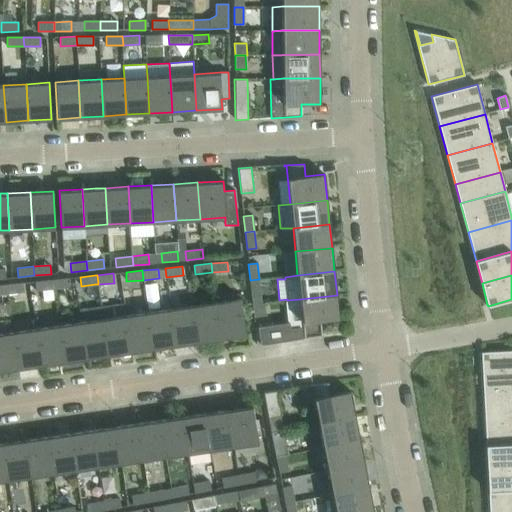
[(68,278),(51,280),(52,289),(69,287),(68,278)]
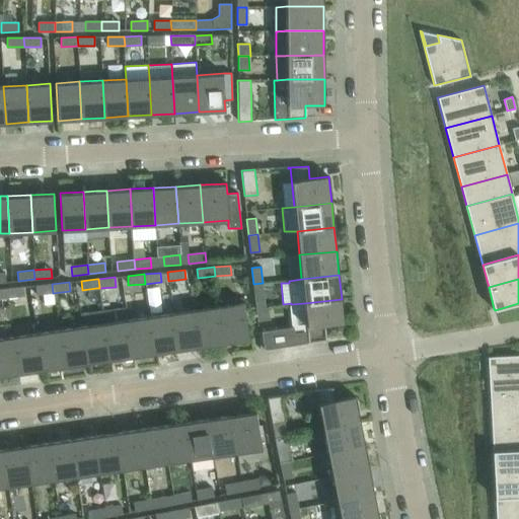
[(253,284),(255,308),(265,307),(263,283),(253,284)]
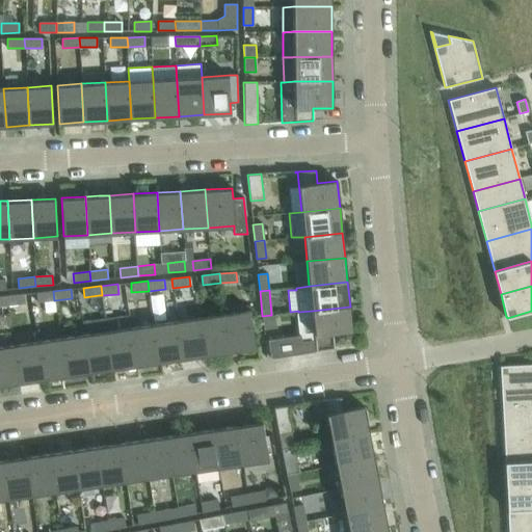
[(37,302),(54,300),(53,291),(36,292),(37,302)]
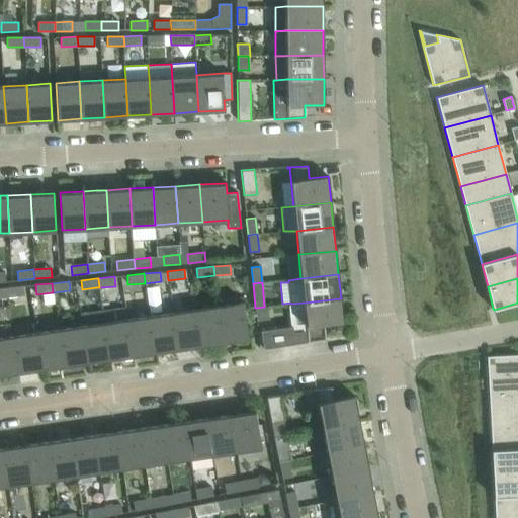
[(23,286),(6,287),(7,297),(24,295),(23,286)]
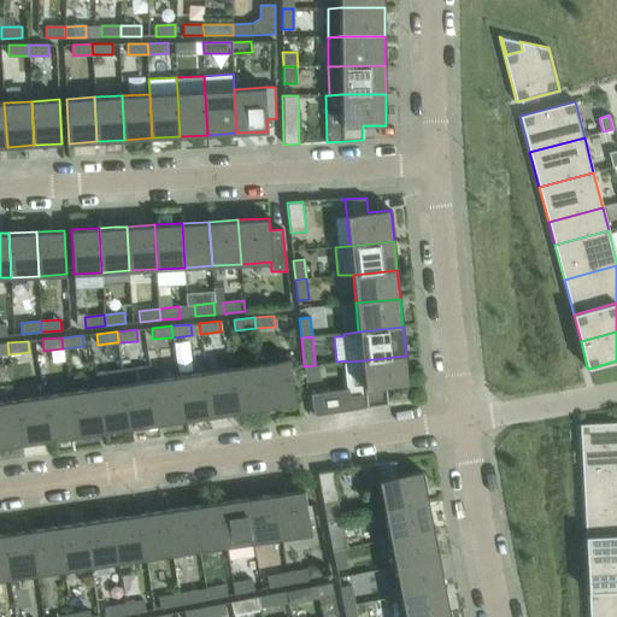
[(406,356),(362,360),(365,393),(366,407),(387,404),(386,387),(409,385),(406,356)]
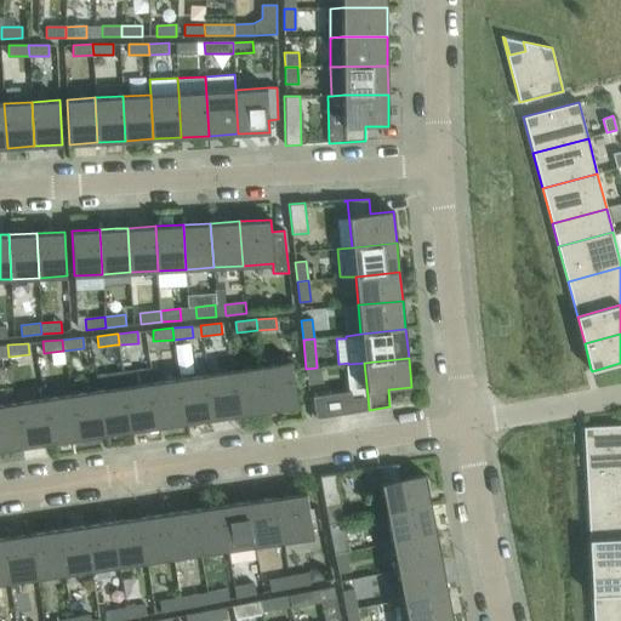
[(291,362),(262,366),(268,410),(298,405),(291,362)]
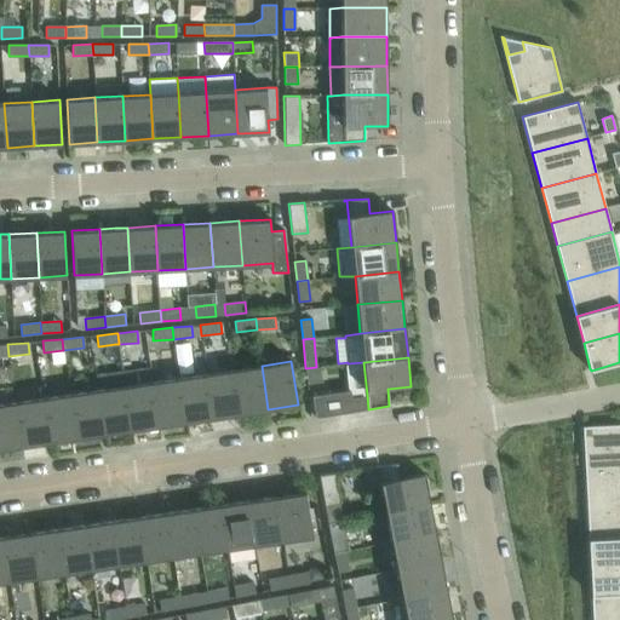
[(241,413),(268,409),(262,366),(234,369),(241,413)]
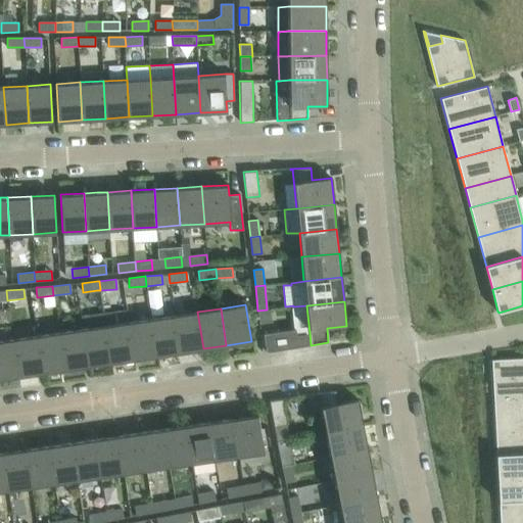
[(267,310),(257,311),(258,324),(272,322),(271,310),(267,310)]
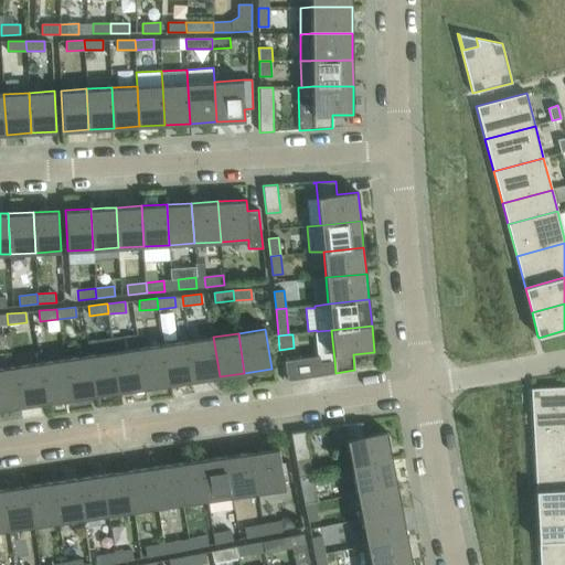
[(213,337),(189,340),(194,380),(220,376),(213,337)]
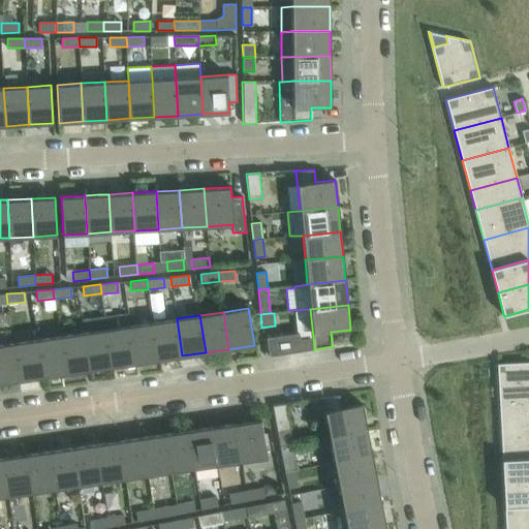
[(159,360),(182,355),(177,318),(153,322),(159,360)]
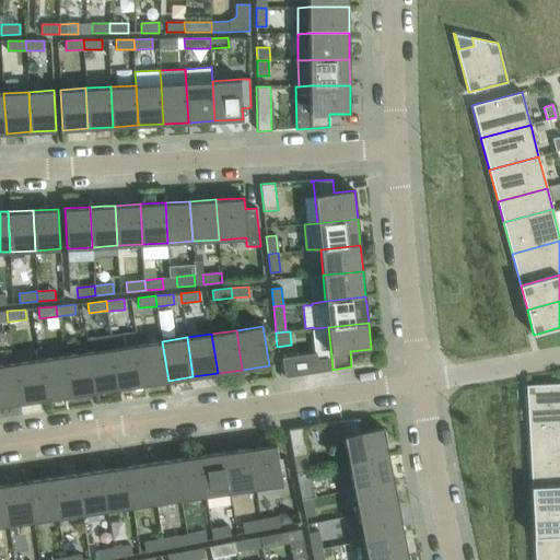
[(162,341),(138,345),(143,384),(168,381),(162,341)]
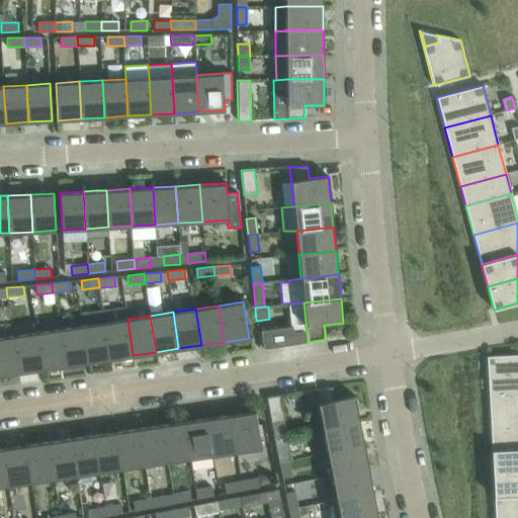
[(109,359),(133,355),(127,319),(104,322),(109,359)]
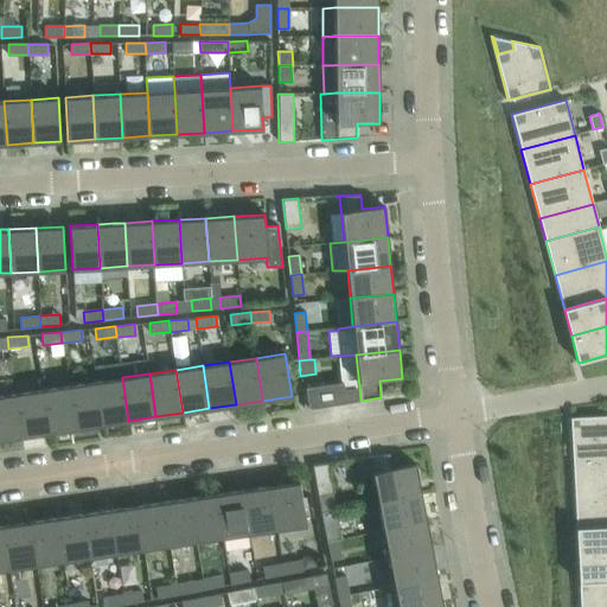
[(113,422),(128,421),(122,377),(96,382),(102,425),(113,422)]
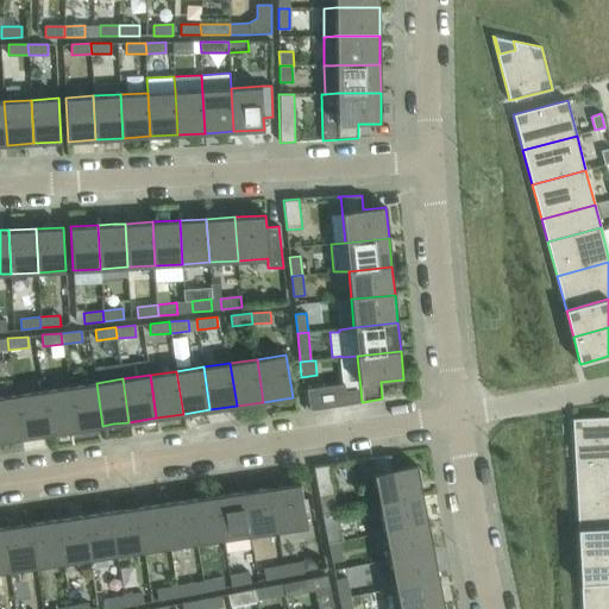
[(96,383),(69,387),(75,429),(102,426),(96,383)]
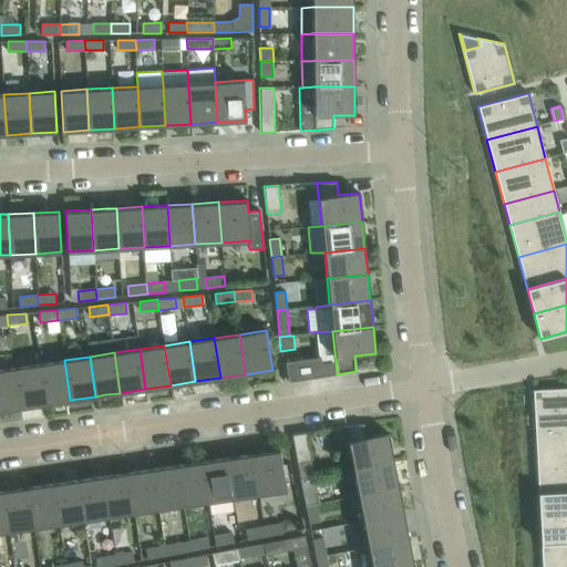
[(319,357),(286,362),(289,381),(334,374),(333,362),(321,363),(320,357),(319,357)]
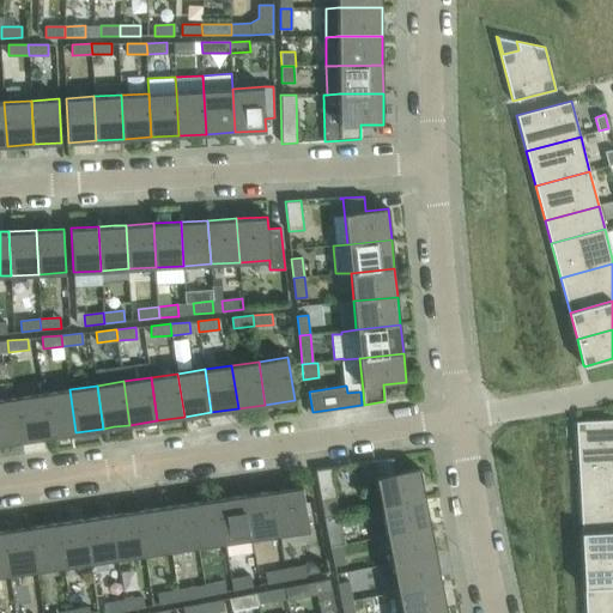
[(49,437),(76,432),(70,389),(42,393),(49,437)]
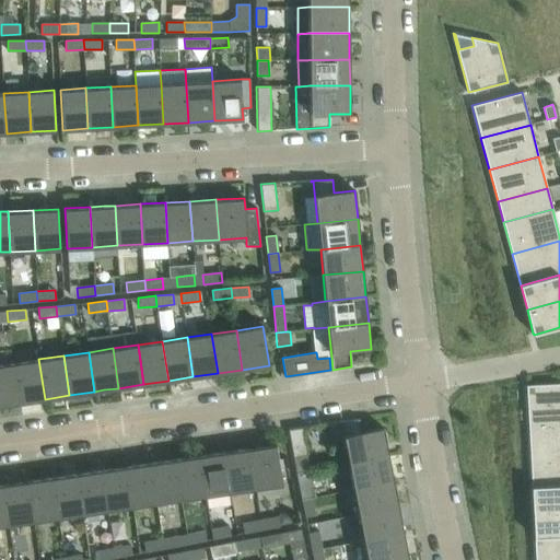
[(20,403),(45,399),(38,359),(14,363),(20,403)]
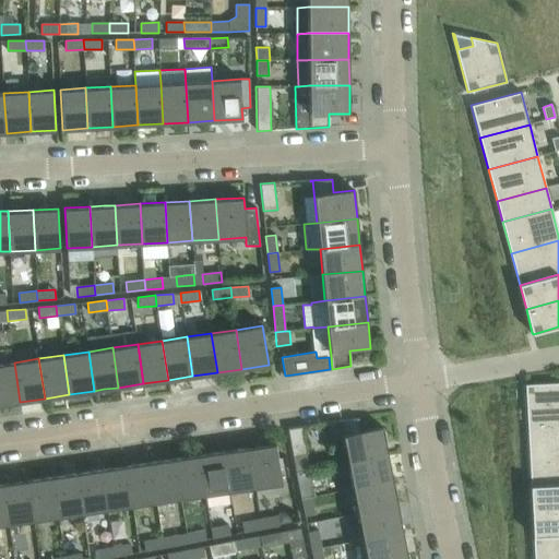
[(0,404),(20,402),(14,363),(0,364),(0,404)]
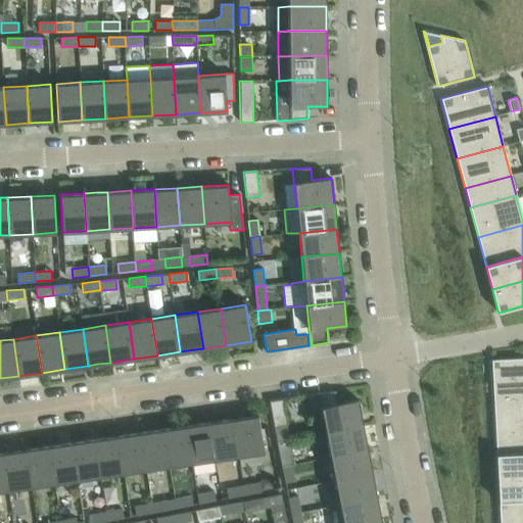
[(522,358),(491,360),(492,380),(522,378),(522,358)]
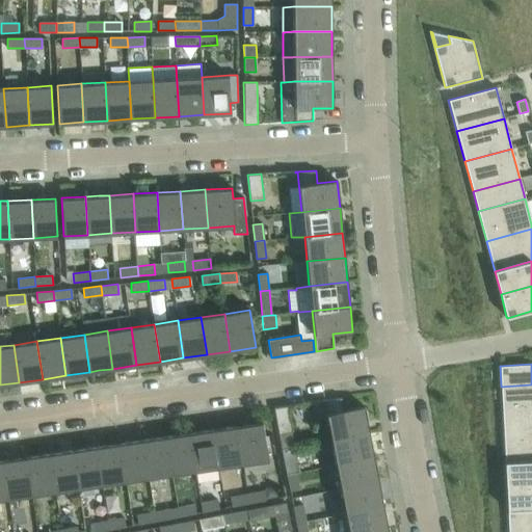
[(531,384),(501,387),(502,408),(531,406),(531,384)]
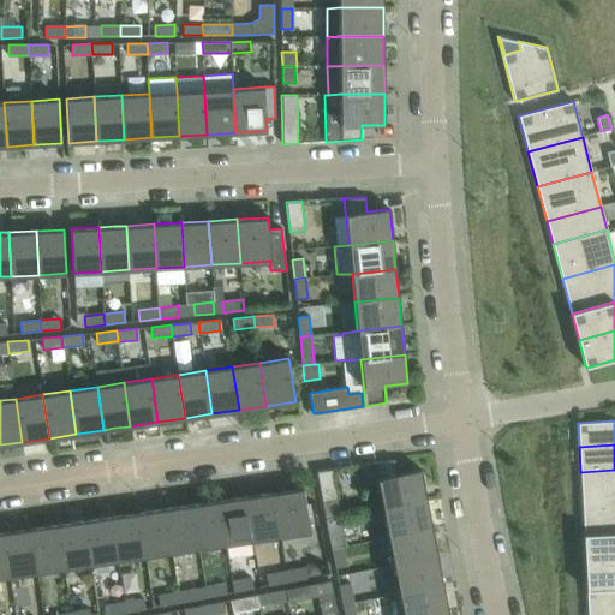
[(398,473),(394,460),(371,463),(371,464),(374,463),(382,508),(427,500),(421,470),(398,473)]
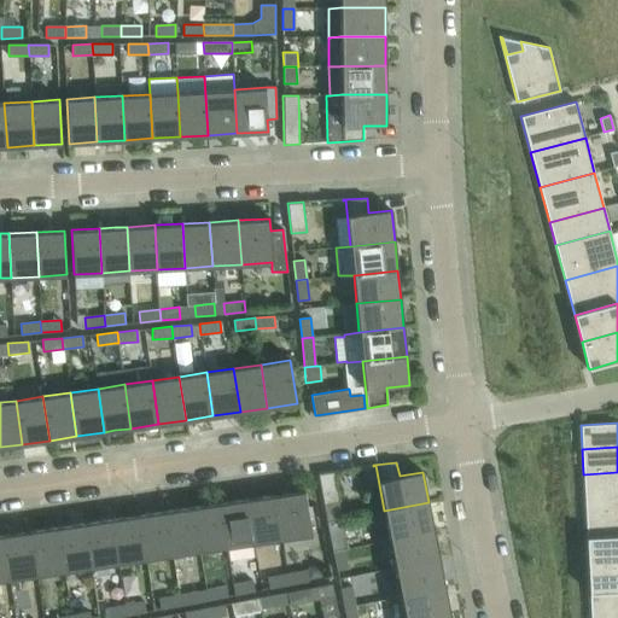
[(342,519),(333,471),(318,473),(327,523),(342,519)]
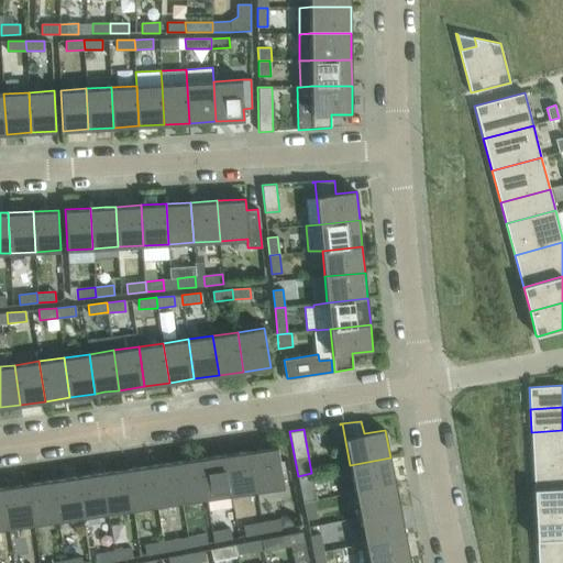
[(562,430),(531,432),(532,454),(562,452),(562,430)]
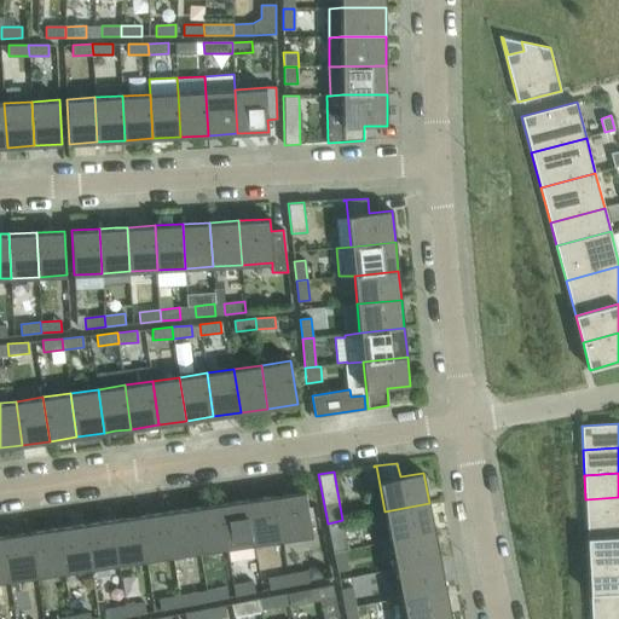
[(305,491),(276,496),(282,539),(312,534),(305,491)]
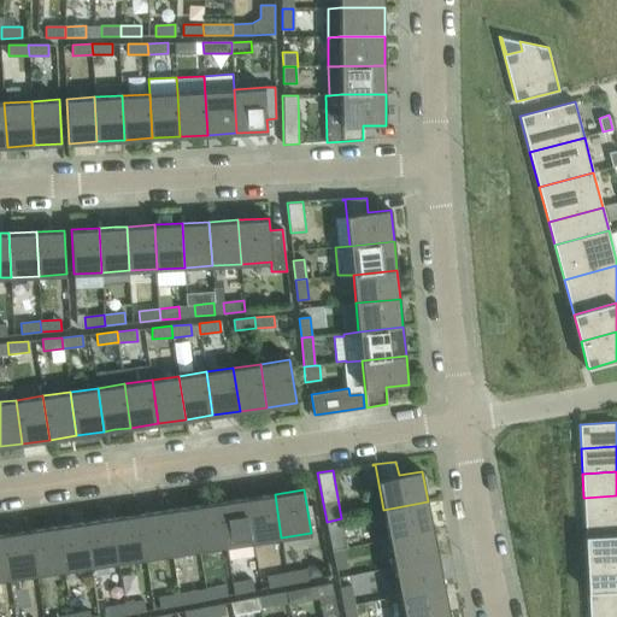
[(275,494),(247,498),(254,541),(281,538),(275,494)]
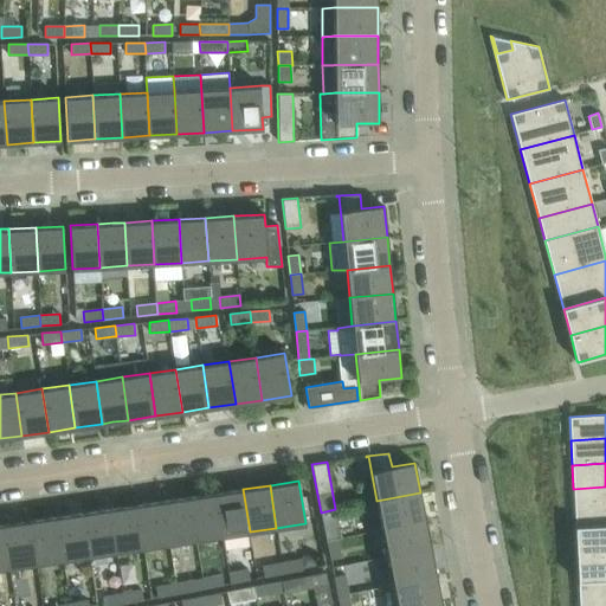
[(605,487),(573,489),(574,514),(605,511),(605,487)]
